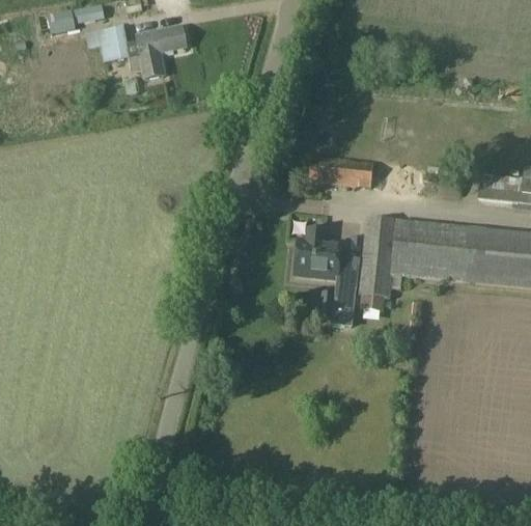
[(130,0),(124,1),(127,11),(141,8),(140,4),(139,0),(130,0)]
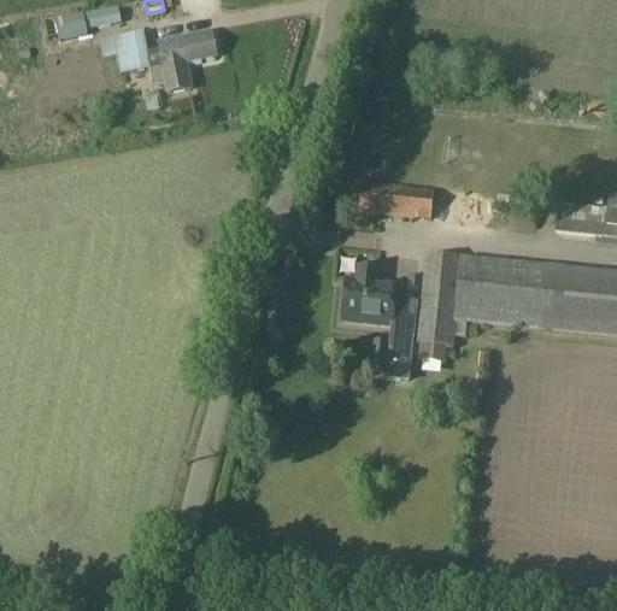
[(86,11),(82,11),(86,27),(112,22),(109,6),(86,11)]
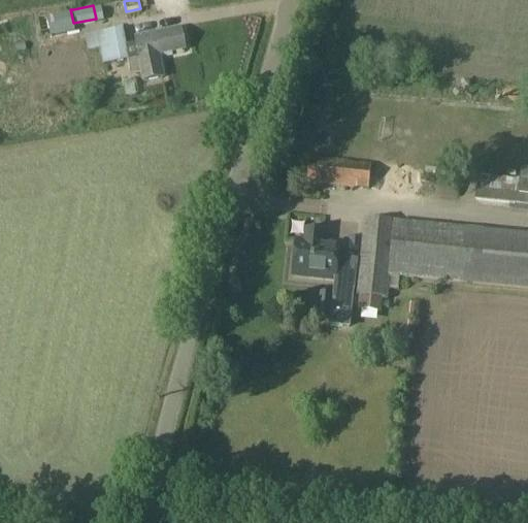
[(70,9),(47,14),(51,32),(74,27),(73,23),(70,9)]
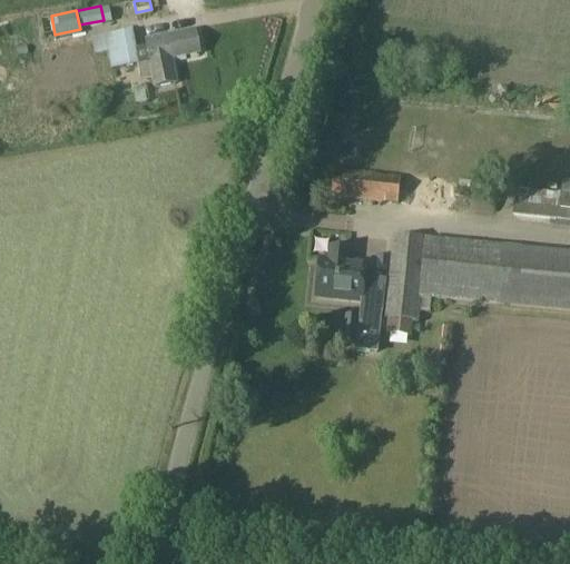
[(133,27),(92,35),(95,50),(108,48),(111,66),(139,60),(136,47),(133,27)]
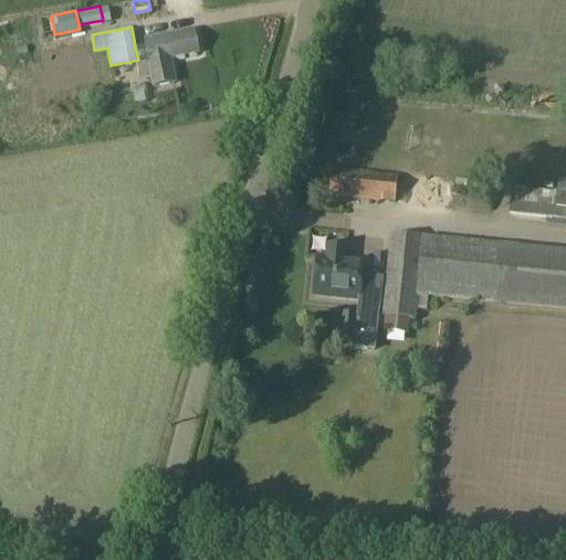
[(146,44),(135,46),(138,60),(140,73),(152,71),(154,84),(175,80),(170,54),(198,49),(194,27),(145,35),(146,44)]
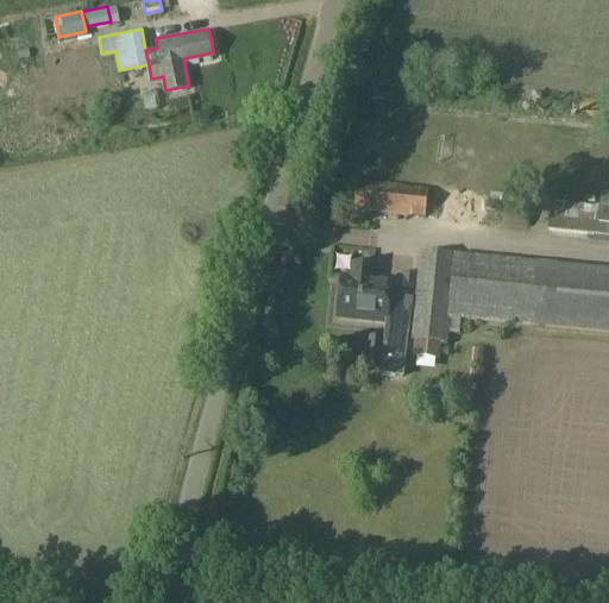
[(428,183),(357,177),(355,207),(424,214),(428,183)]
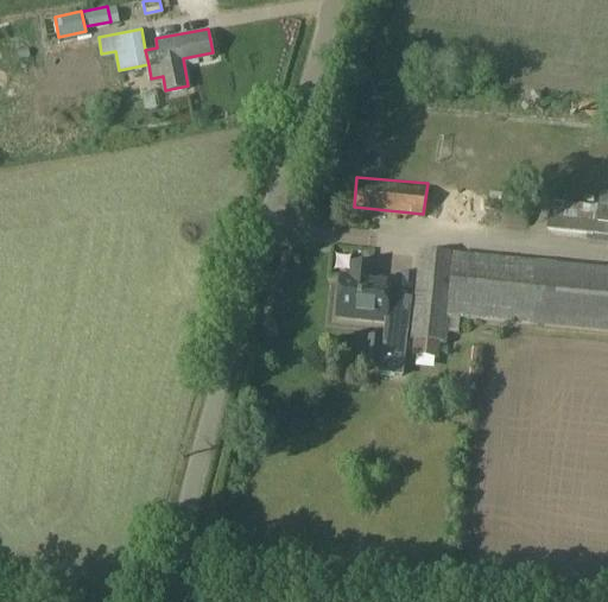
[(607,203),(550,197),(548,226),(607,232),(607,203)]
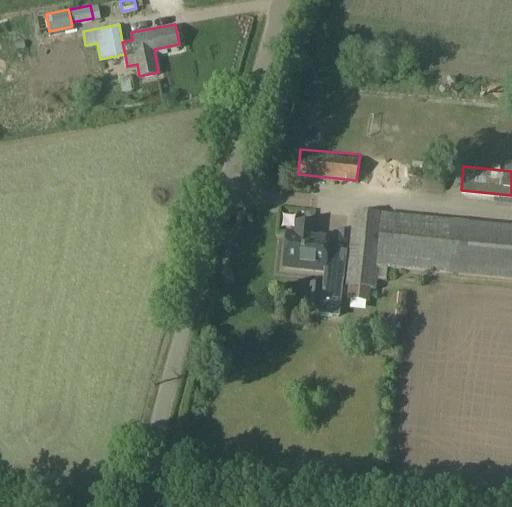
[(358,193),(358,181),(298,180),(298,192),(358,193)]
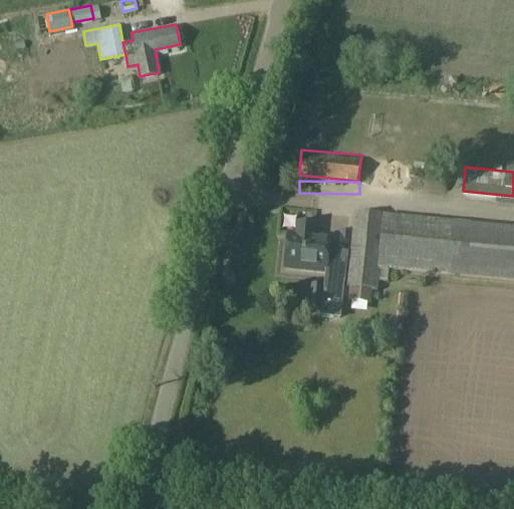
[(513,224),(393,213),(383,212),(355,209),(347,284),(378,288),(378,266),(513,279),(513,224)]
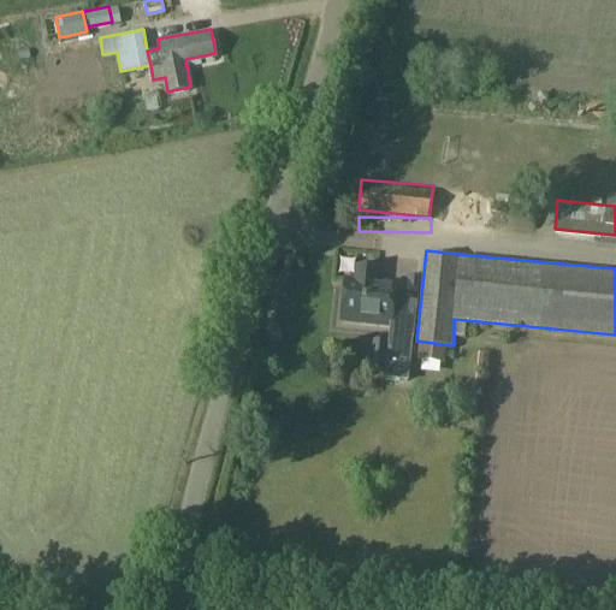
[(339,317),(389,324),(390,324),(392,307),(410,309),(412,305),(415,306),(416,298),(394,296),(396,280),(377,278),(378,266),(355,262),(354,276),(345,274),(339,317)]
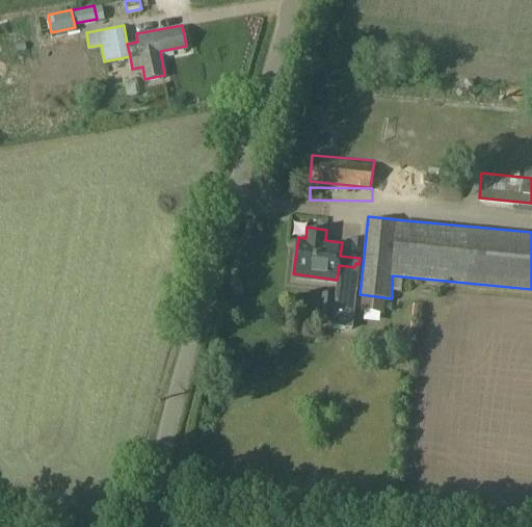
[(334,293),(319,291),(316,317),(330,319),(329,323),(349,325),(354,289),(355,289),(358,264),(355,263),(354,267),(339,265),(337,280),(336,280),(334,293)]
